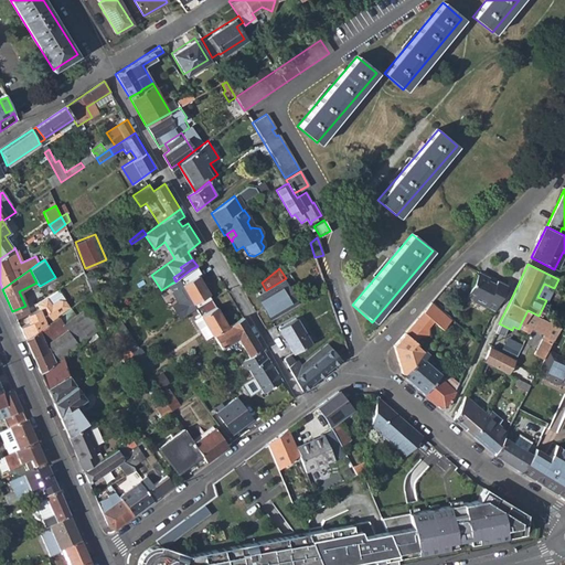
[(177,280),(176,281),(194,309),(210,299),(191,269),(177,280)]
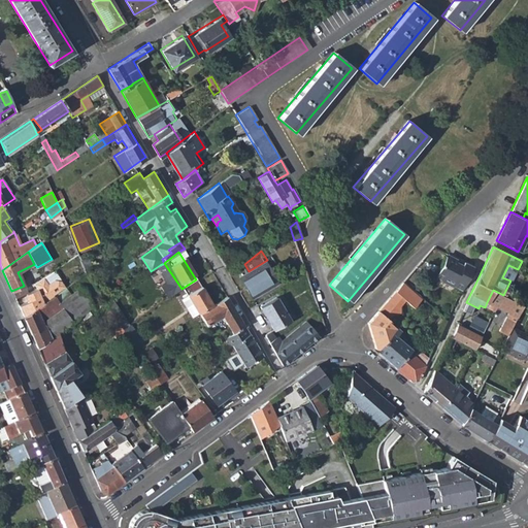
[(446,257),(435,275),(442,279),(441,282),(453,287),(455,284),(462,288),(472,267),(460,261),(459,262),(456,261),(455,263),(446,257)]
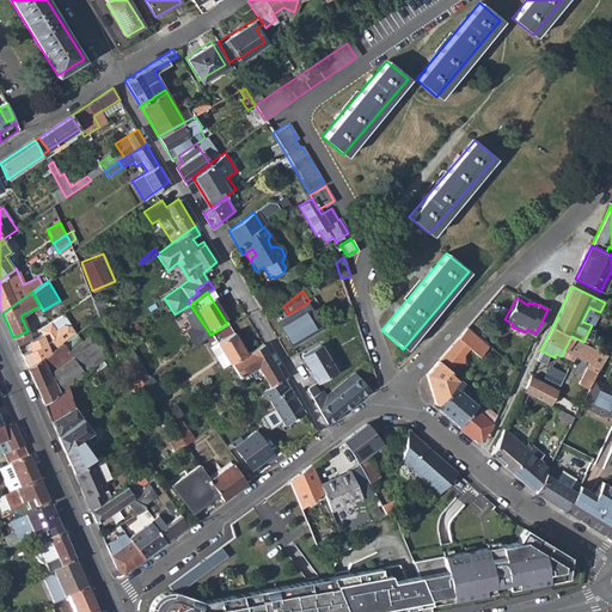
[(288,314),(280,319),(294,343),(325,325),(311,300),(310,301),(288,314)]
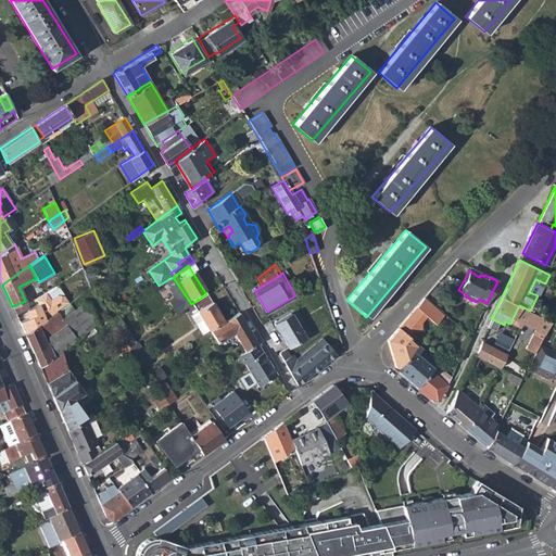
[(173,277),(168,279),(187,307),(191,304),(173,277)]
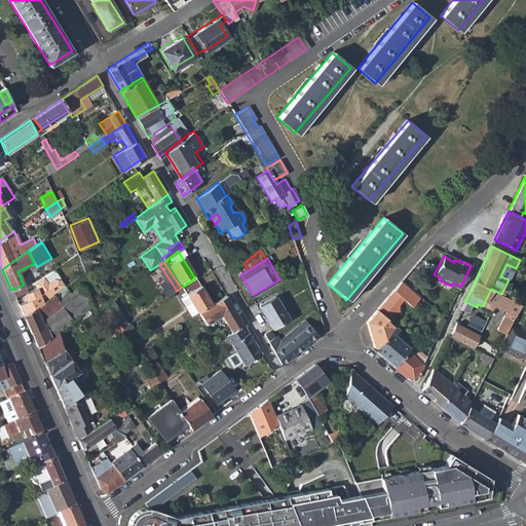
[(29,300),(19,304),(23,315),(32,309),(35,308),(55,295),(66,289),(62,283),(54,280),(48,285),(44,277),(34,284),(37,288),(26,293),(29,300)]
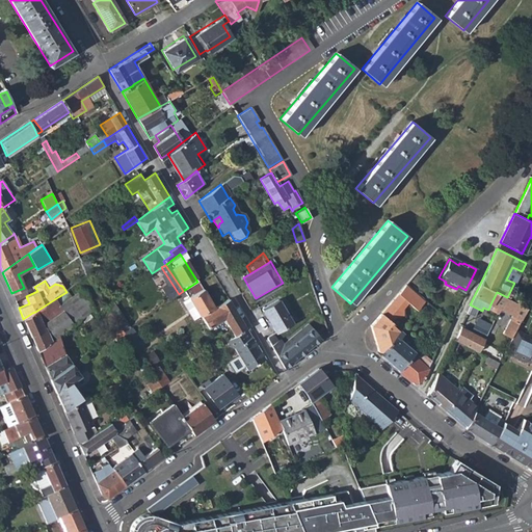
[(197,282),(183,291),(187,296),(198,315),(200,315),(213,307),(197,282)]
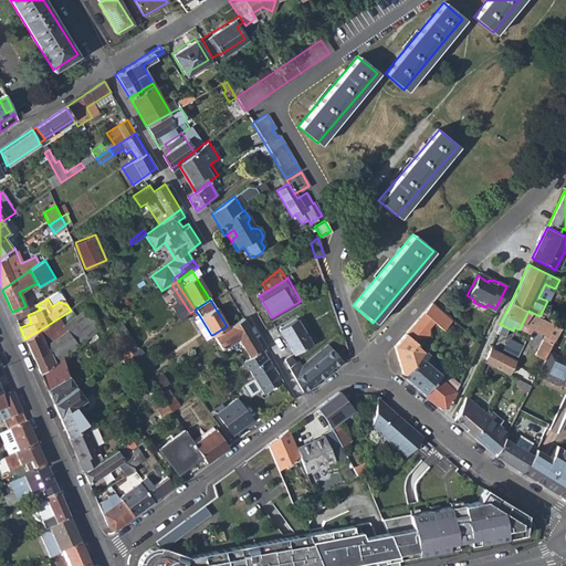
[(416,343),(420,337),(420,331),(423,326),(426,328),(428,328),(433,322),(443,329),(452,320),(432,302),(405,334),(416,343)]
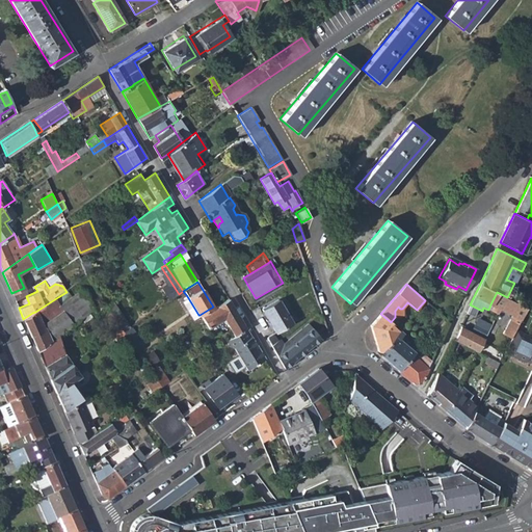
[(67,292),(56,298),(60,303),(72,296),(68,291),(67,292)]
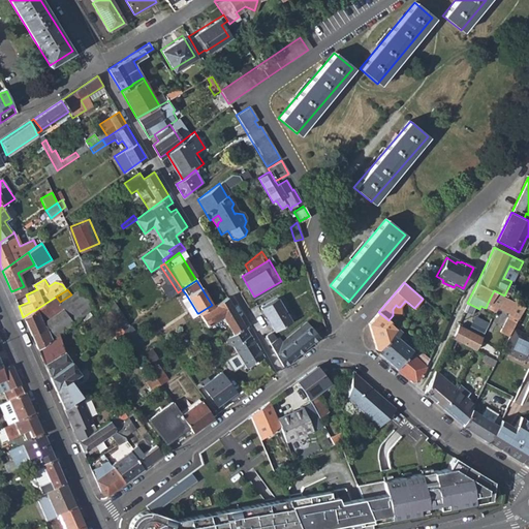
[(56,297),(35,310),(42,323),(44,322),(54,337),(95,309),(83,290),(62,305),(56,297)]
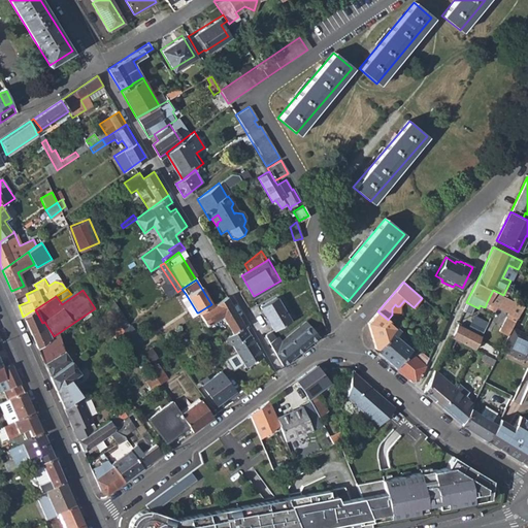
[(493,290),(487,302),(508,314),(506,317),(509,319),(506,326),(505,325),(499,337),(503,339),(510,326),(521,305),(518,303),(503,295),(493,290)]
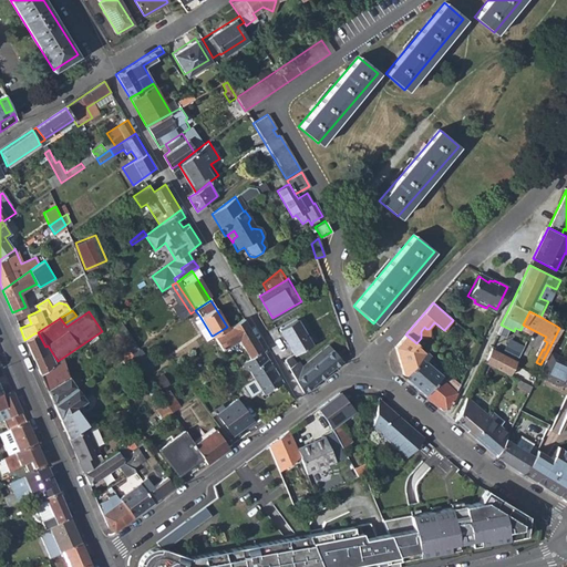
[(199,316),(193,320),(205,340),(212,336),(199,316)]
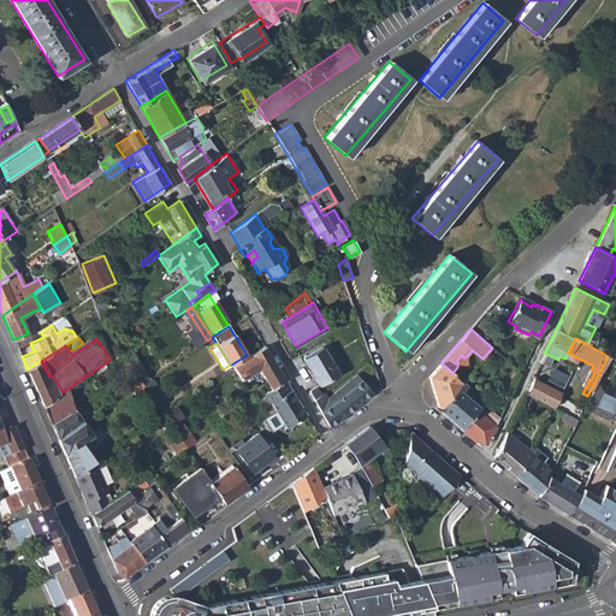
[(247,355),(231,365),(242,380),(259,369),(271,390),(285,379),(265,344),(247,355)]
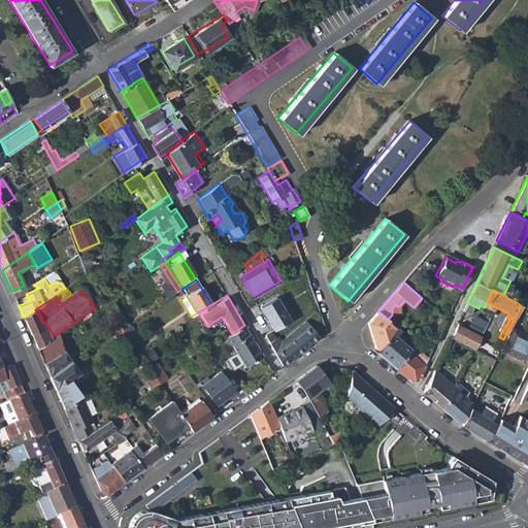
[(275,297),(260,306),(273,330),(289,321),(275,297)]
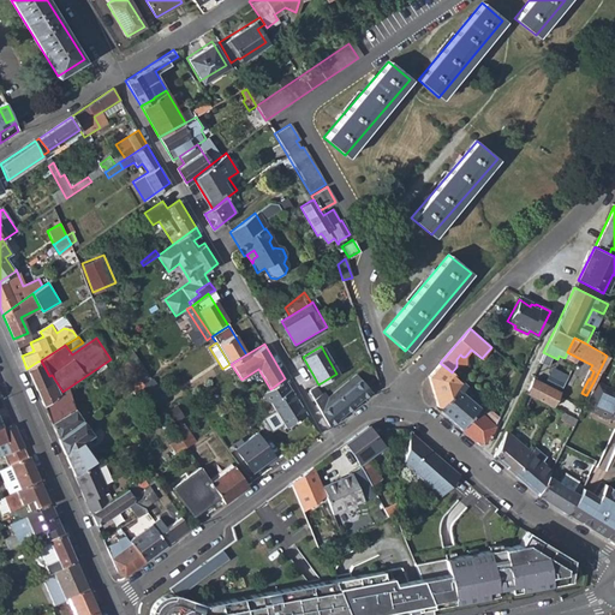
[(457,359),(457,366),(466,365),(465,357),(463,357),(460,354),(457,359)]
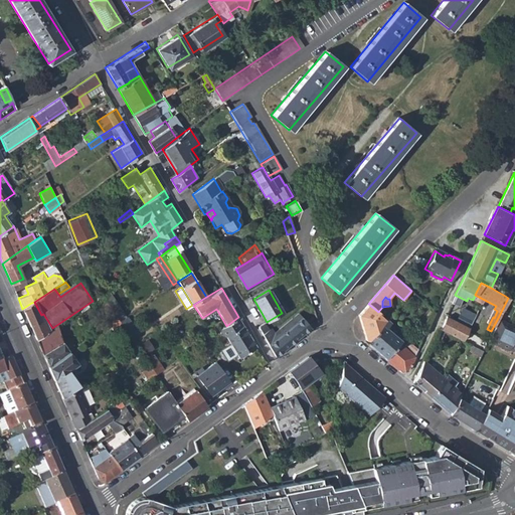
[(31,303),(22,309),(36,339),(47,332),(52,328),(43,314),(41,315),(34,302),(31,303)]
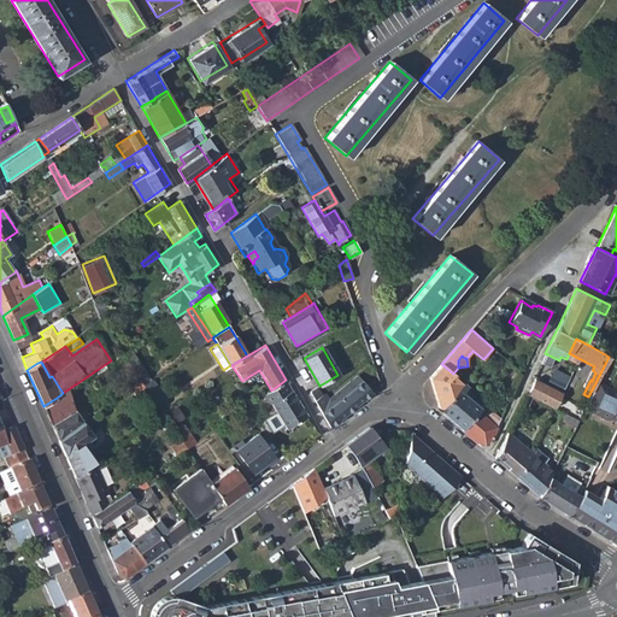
[(433,374),(429,377),(438,407),(440,407),(438,410),(462,430),(476,413),(479,409),(462,393),(466,387),(462,385),(452,375),(453,374),(441,364),(433,374)]
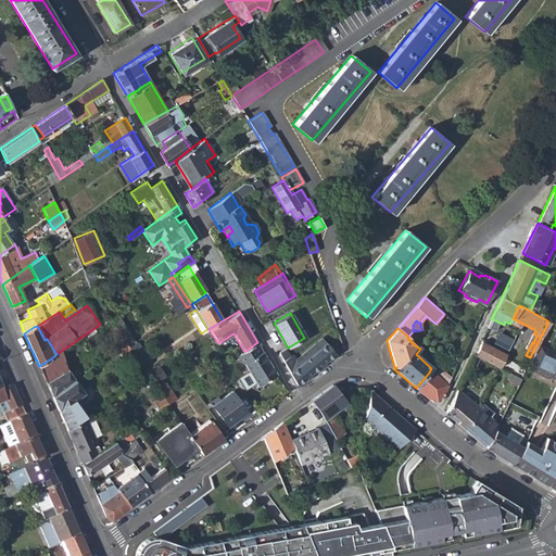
[(496,332),(494,338),(496,340),(507,345),(510,339),(496,332)]
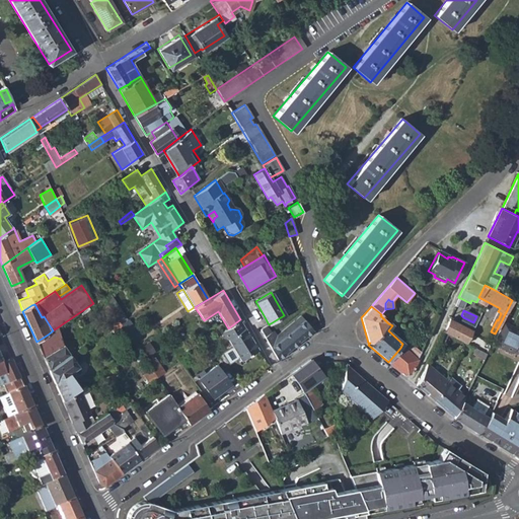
[(271,330),(264,336),(277,359),(310,331),(300,317),(281,331),(284,336),(277,341),(271,330)]
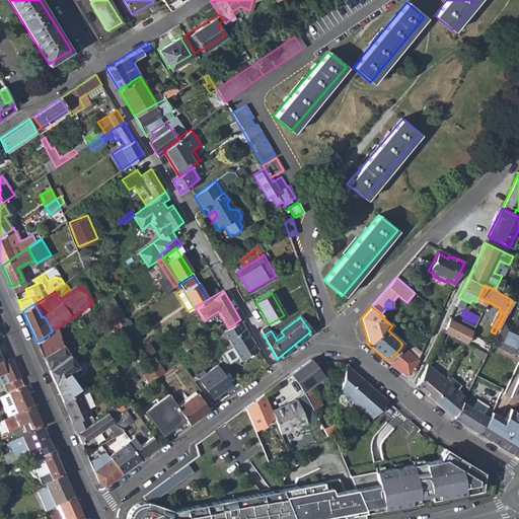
[(463,317),(460,324),(472,330),(475,323),(473,322),(463,317)]
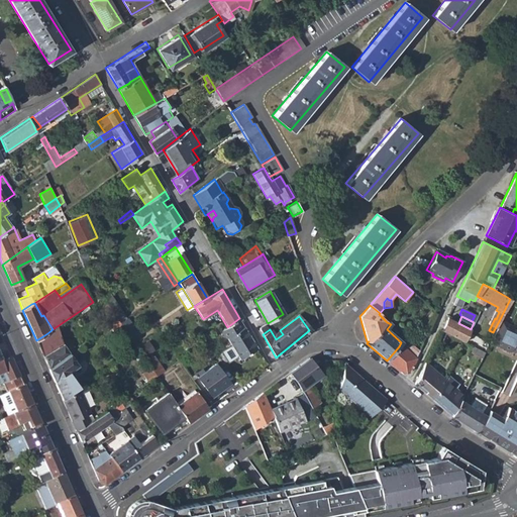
[(129,317),(121,323),(123,325),(132,340),(139,336),(134,330),(137,328),(129,317)]
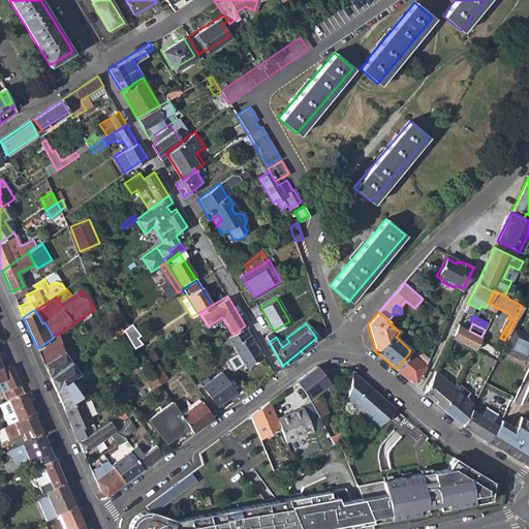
[(459,324),(453,338),(476,350),(483,338),(481,337),(469,331),(459,324)]
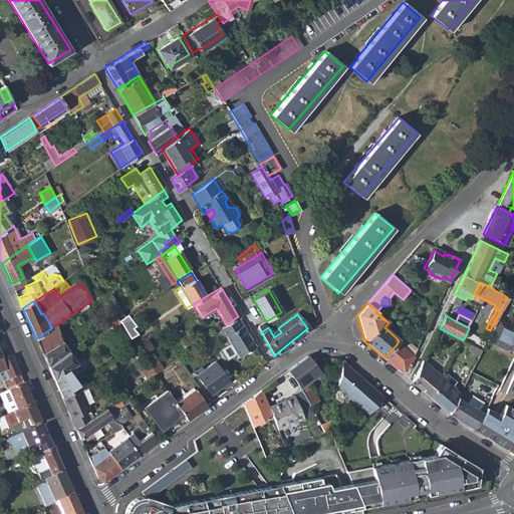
[(226,325),(220,329),(225,336),(227,335),(240,355),(255,345),(238,316),(226,325)]
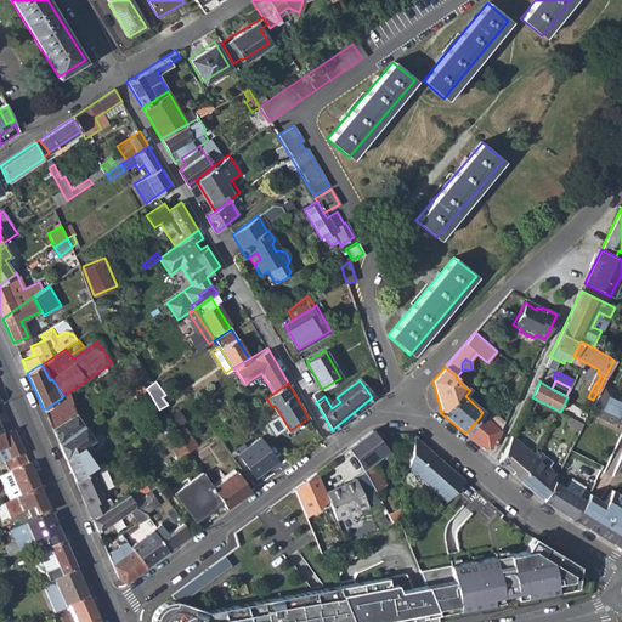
[(142,384),(130,393),(136,401),(148,391),(146,389),(142,384)]
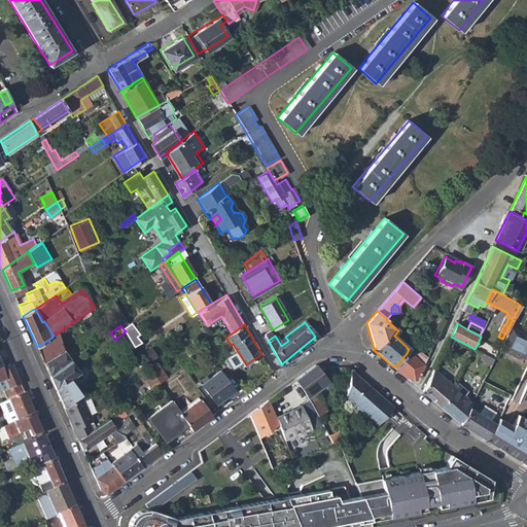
[(502,339),(498,348),(519,358),(520,356),(526,359),(526,332),(510,325),(502,339)]
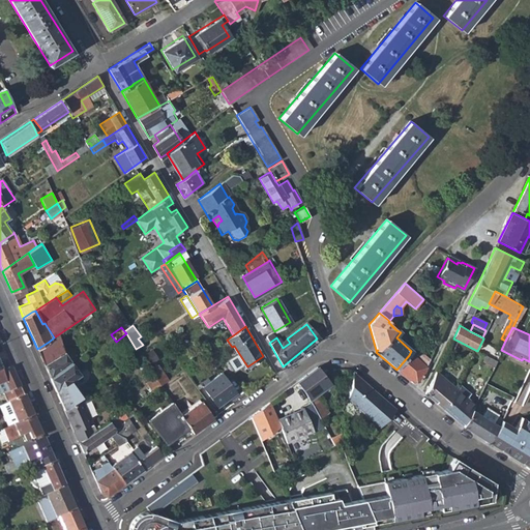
[(49,342),(37,349),(40,355),(49,351),(53,347),(49,342)]
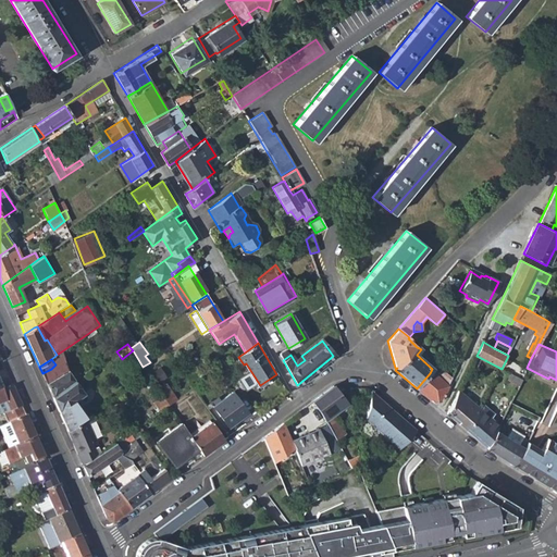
[(57,376),(47,383),(52,395),(74,381),(91,368),(89,364),(76,373),(72,367),(57,376)]
